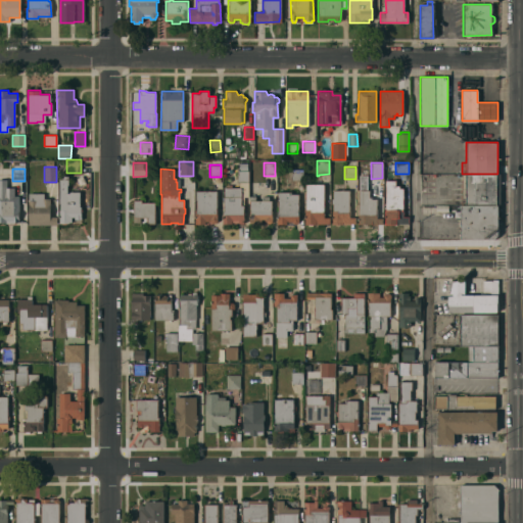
[(291,181),(291,169),(302,169),(303,181),(291,181)]
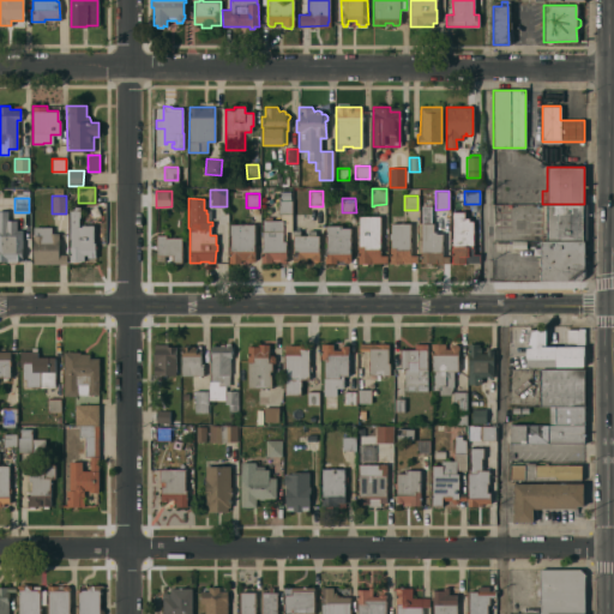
[(290,232),(287,232),(286,262),(278,262),(278,258),(271,258),(271,263),(262,263),(262,220),(280,220),(280,214),(277,214),(277,200),(292,200),(290,232)]
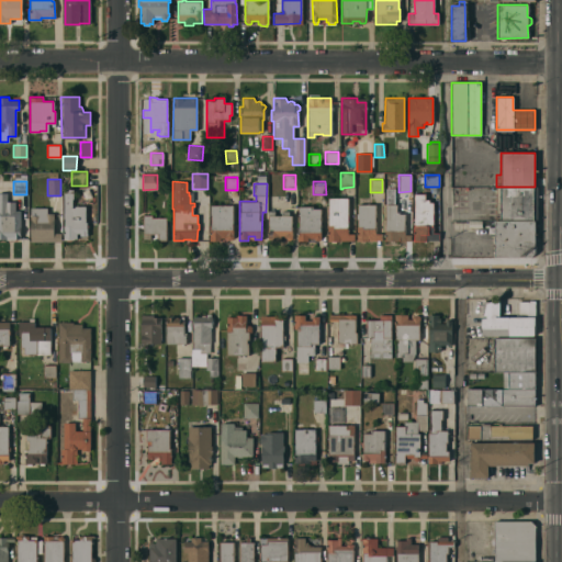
[(499,187),(535,187),(536,187),(536,220),(535,220),(535,221),(499,221),(499,187)]
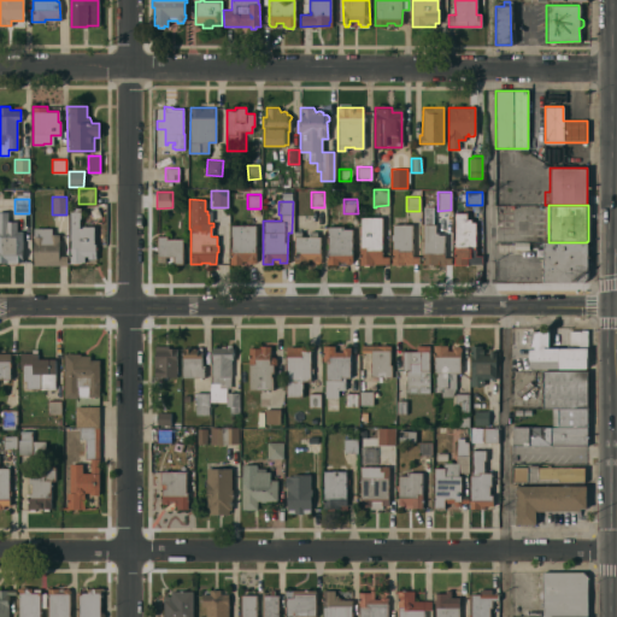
[(422,264),(423,206),(433,206),(433,224),(435,224),(435,233),(438,233),(438,235),(444,235),(444,258),(451,258),(451,264),(422,264)]
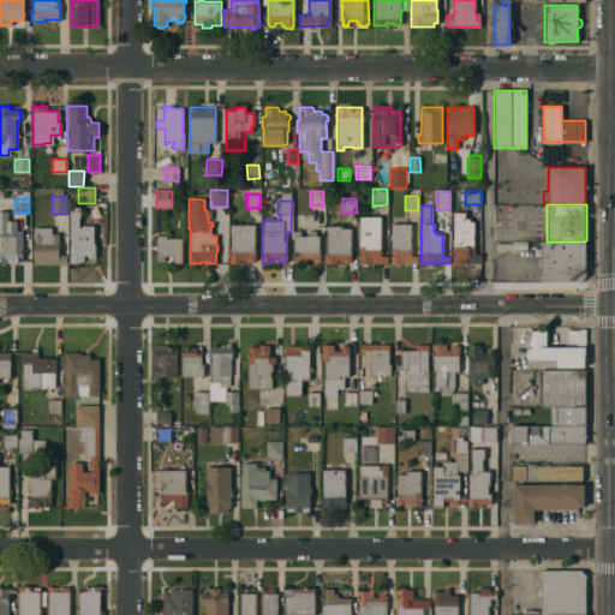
[(93,243),(95,243),(95,258),(87,258),(87,256),(84,256),(84,261),(81,261),(81,262),(78,262),(77,264),(73,264),(71,262),(69,263),(69,246),(71,246),(71,239),(70,239),(70,207),(81,207),(81,218),(79,218),(79,227),(81,227),(81,226),(93,226),(93,243)]
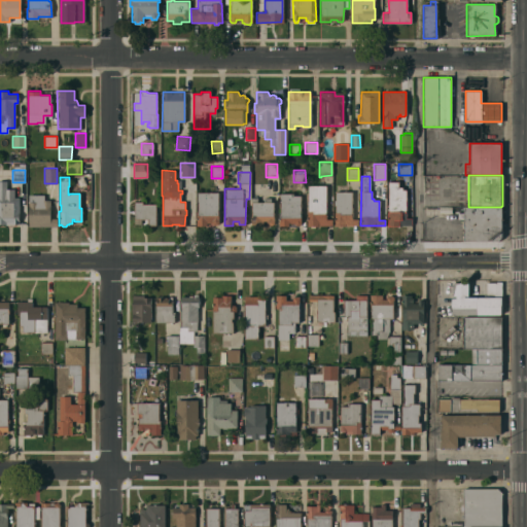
[(6,223),(0,223),(0,180),(7,180),(7,188),(14,188),(14,198),(20,198),(20,222),(26,222),(26,223),(13,223),(13,224),(6,224),(6,223)]
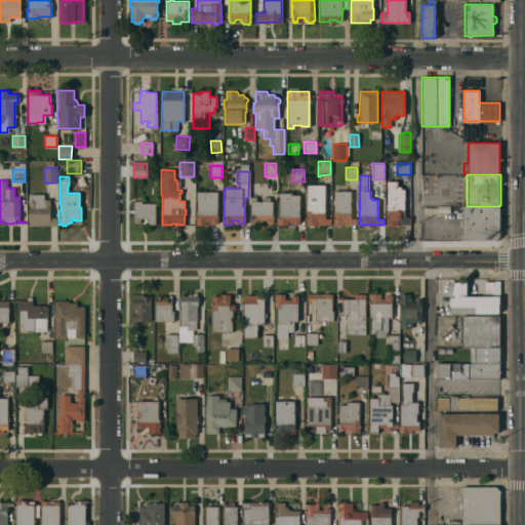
[(398,225),(398,226),(387,225),(386,210),(387,210),(387,180),(397,180),(397,186),(400,186),(400,189),(404,189),(404,217),(409,217),(410,225),(398,225)]
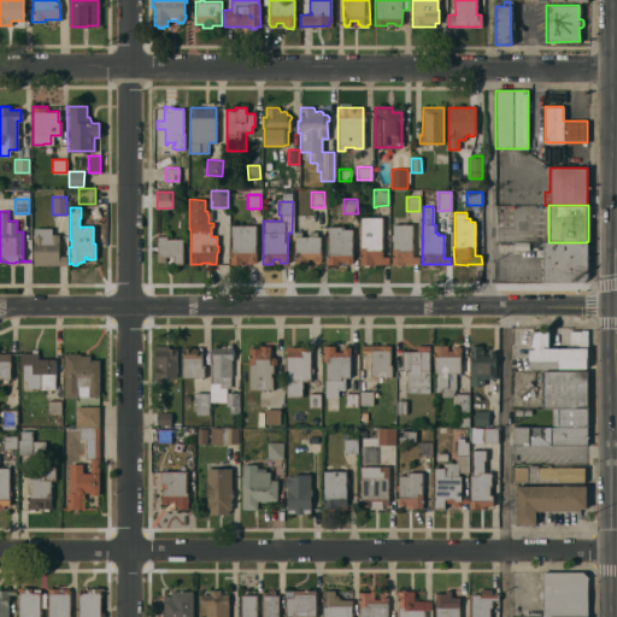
[(382,217),(382,257),(388,257),(388,265),(368,264),(368,266),(363,266),(363,265),(359,265),(360,217),(382,217)]
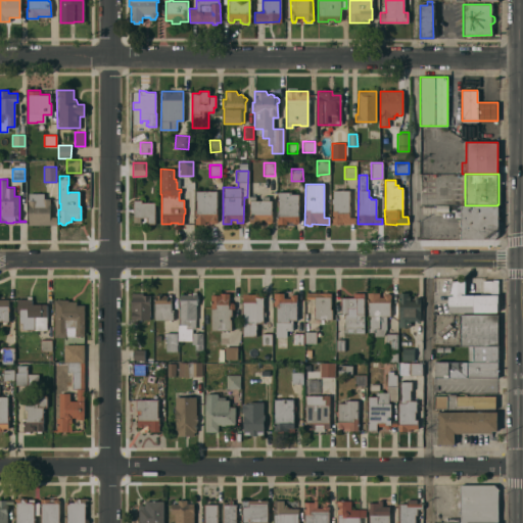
[(216,223),(211,223),(209,222),(204,222),(204,224),(195,225),(195,191),(216,190),(217,221),(216,223)]
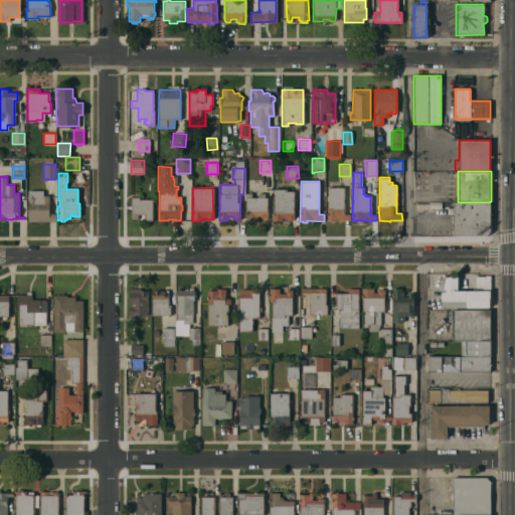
[(326,220),(326,208),(327,208),(327,201),(326,201),(326,195),(327,195),(327,187),(343,187),(343,214),(349,214),(349,220),(326,220)]
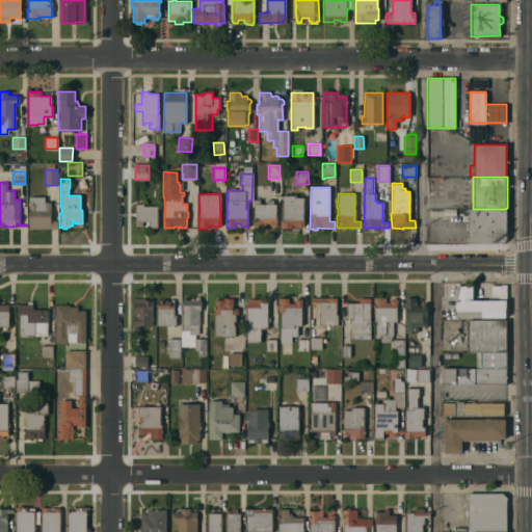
[(291,225),(291,228),(282,228),(282,214),(283,214),(283,204),(282,204),(282,195),(295,195),(295,197),(302,197),(303,225),(301,228),(298,228),(296,225),(291,225)]
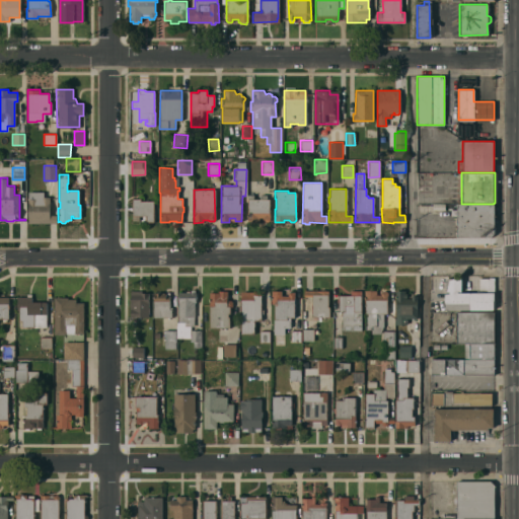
[(27,192),(44,192),(44,197),(49,197),(49,215),(56,215),(56,223),(27,223),(27,192)]
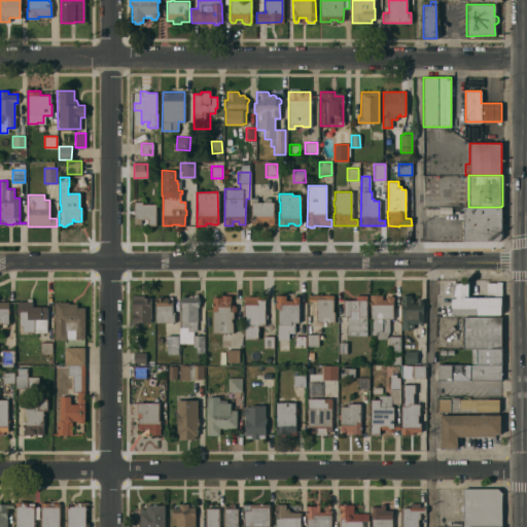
[(272,225),(269,224),(267,223),(267,221),(262,221),(262,225),(252,225),(252,198),(256,198),(257,202),(264,202),(264,198),(270,198),(271,202),(273,202),(274,223),(272,225)]
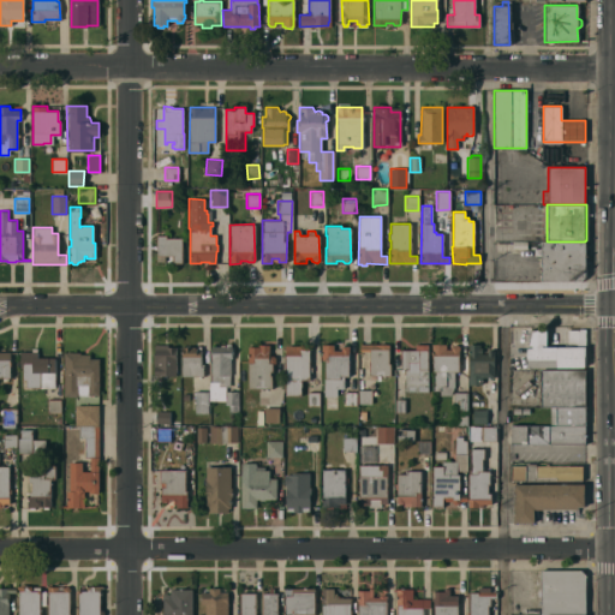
[(181,263),(173,263),(173,256),(163,256),(165,262),(156,262),(156,234),(166,234),(166,238),(181,238),(181,263)]
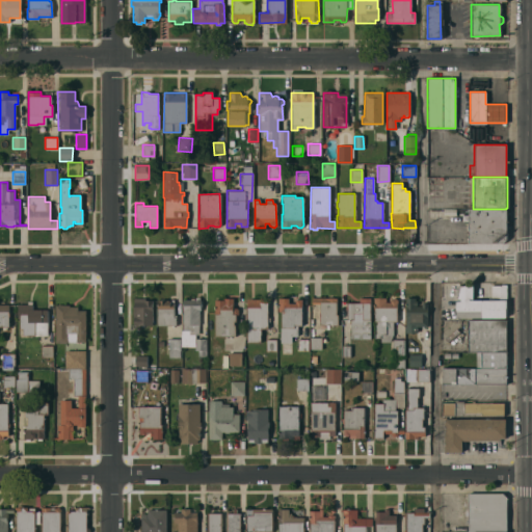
[(506,240),(503,243),(468,243),(468,209),(473,209),(506,209),(506,240)]
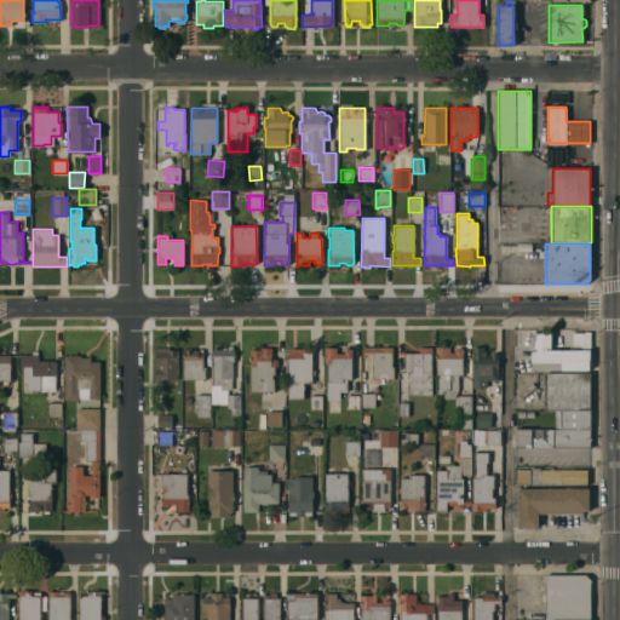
[(530,371),(530,351),(537,351),(537,349),(532,349),(532,344),(529,344),(528,336),(532,336),(532,332),(551,332),(551,348),(546,348),(546,350),(572,350),(572,333),(583,333),(583,332),(590,332),(590,359),(589,359),(589,371),(530,371)]
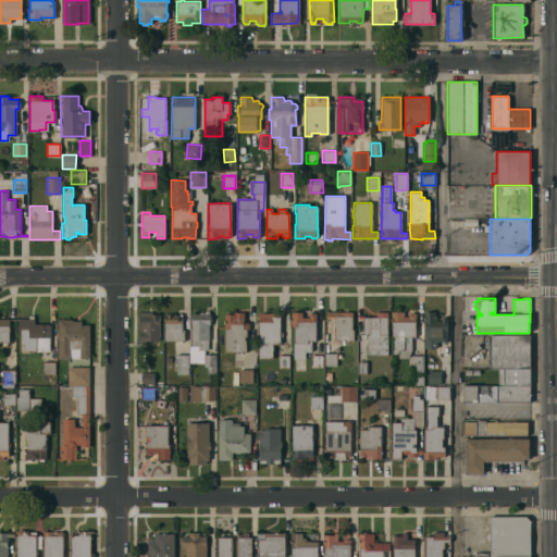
[(217,373),(207,373),(207,367),(203,367),(203,362),(190,362),(190,355),(190,346),(192,313),(199,313),(199,312),(203,312),(203,311),(209,311),(209,313),(209,325),(208,325),(208,339),(207,350),(203,350),(203,354),(218,354),(217,373)]
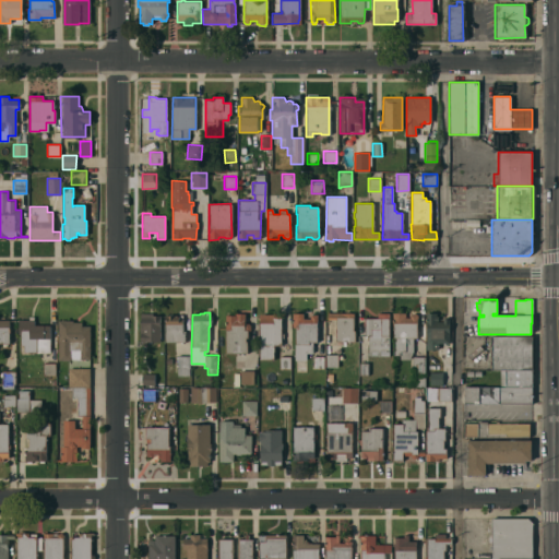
[(281,333),(283,333),(283,339),(281,339),(281,345),(273,345),(273,359),(259,359),(259,313),(272,314),(272,312),(281,312),(281,333)]
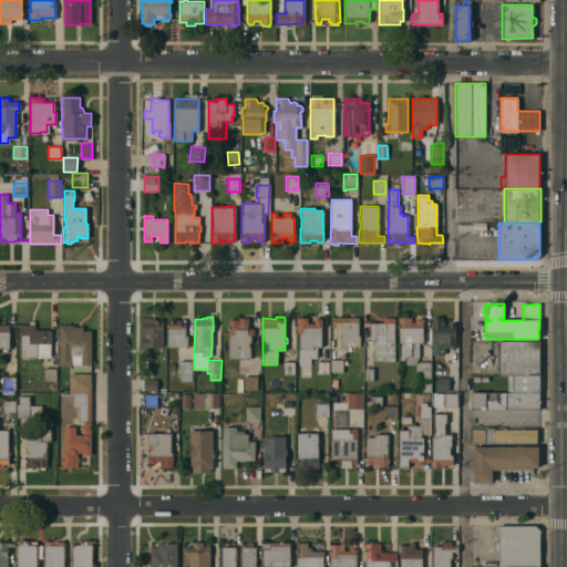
[(422,342),(419,342),(418,357),(414,364),(405,364),(404,360),(398,360),(398,317),(411,317),(411,322),(415,322),(415,319),(418,318),(421,318),(423,320),(422,342)]
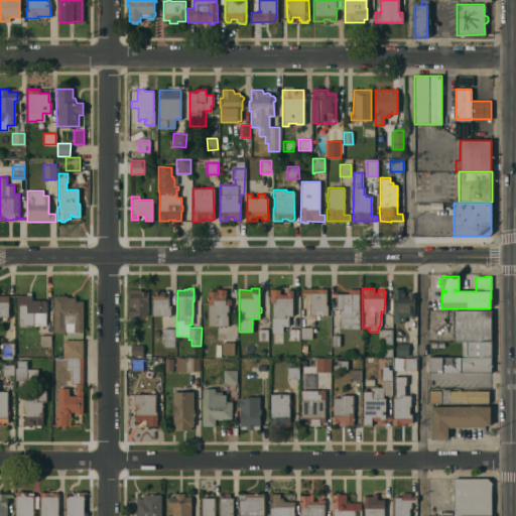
[(147,289),(147,315),(135,315),(135,318),(130,318),(130,315),(129,315),(129,307),(128,307),(128,300),(129,300),(129,289),(147,289)]
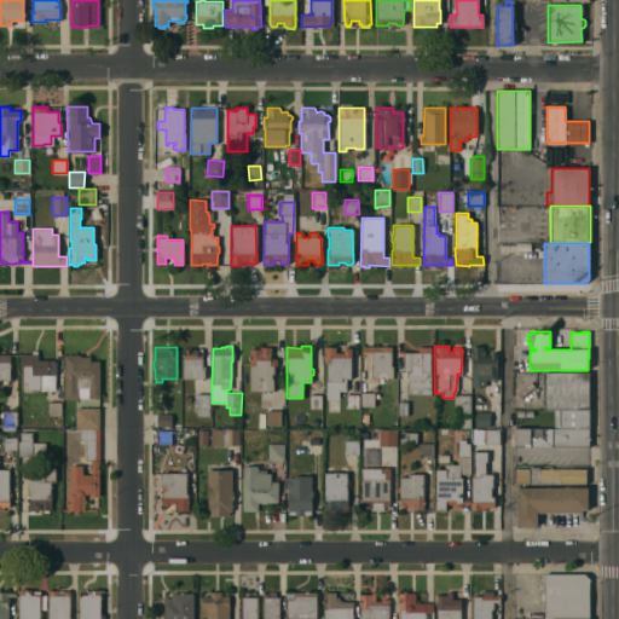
[(249,350),(260,350),(260,347),(271,347),(271,358),(276,358),(276,366),(273,366),(273,374),(272,374),(272,391),(249,391),(249,350)]
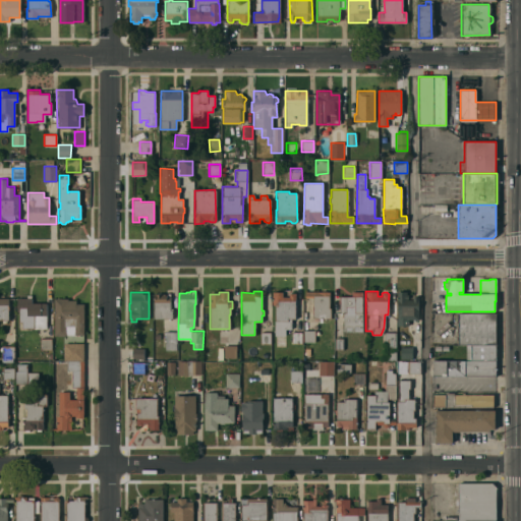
[(295,319),(291,319),(291,329),(285,329),(285,336),(275,336),(275,305),(272,305),(272,292),(282,292),(282,296),(289,297),(289,293),(295,293),(295,319)]
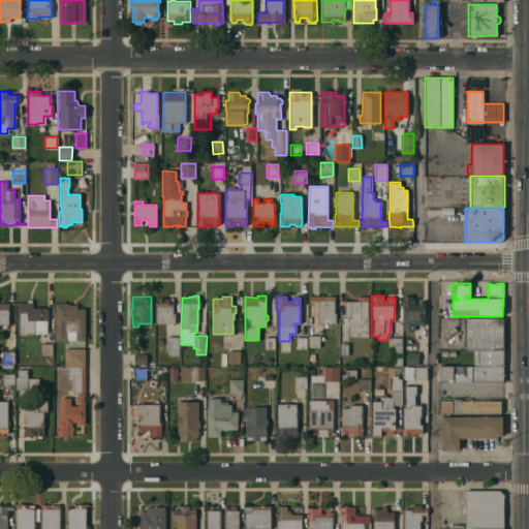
[(334,297),(334,312),(335,312),(335,323),(317,323),(317,303),(309,303),(309,297),(334,297)]
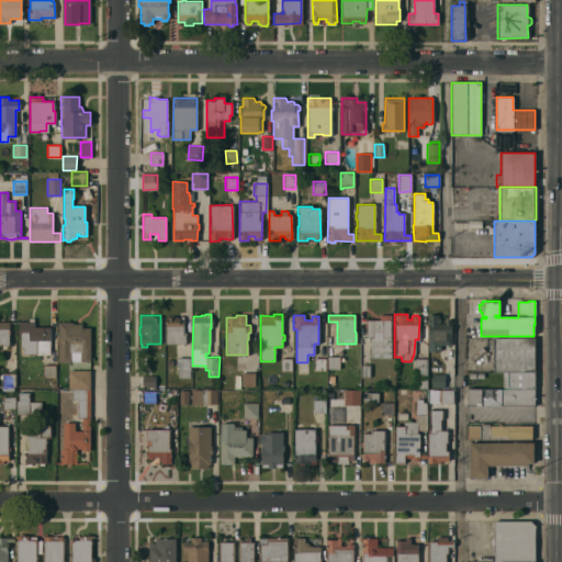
[(391,358),(370,358),(370,337),(366,337),(366,319),(379,319),(379,315),(391,315),(391,358)]
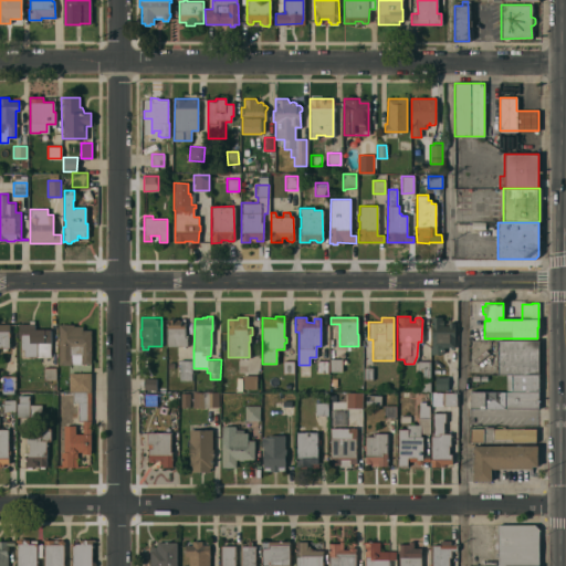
[(453,347),(431,347),(431,317),(441,317),(441,320),(443,320),(443,325),(441,325),(441,326),(448,326),(448,322),(454,323),(453,347)]
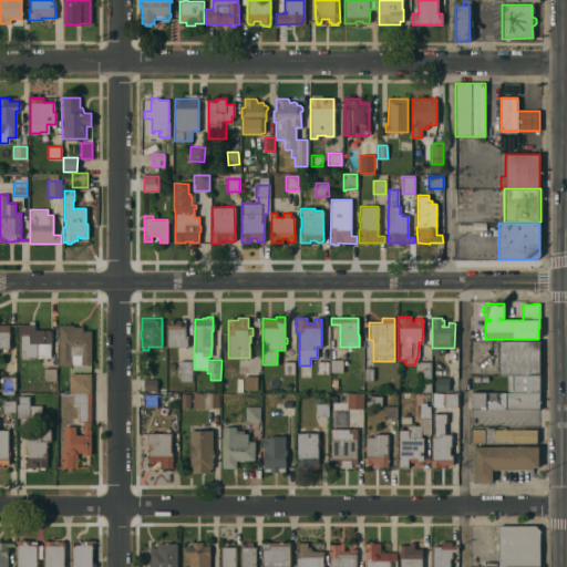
[(167,347),(167,320),(184,319),(184,336),(186,336),(187,347),(167,347)]
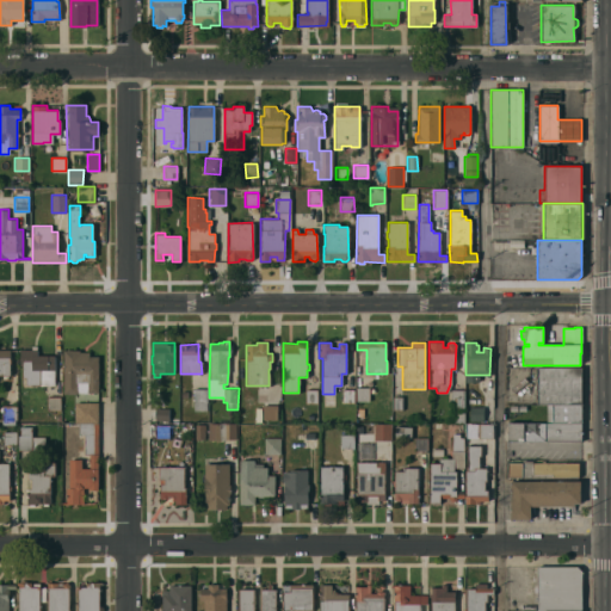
[(54,386),(39,386),(39,384),(25,384),(25,377),(22,377),(22,365),(19,365),(19,350),(31,350),(31,346),(37,346),(37,355),(54,355),(54,386)]
